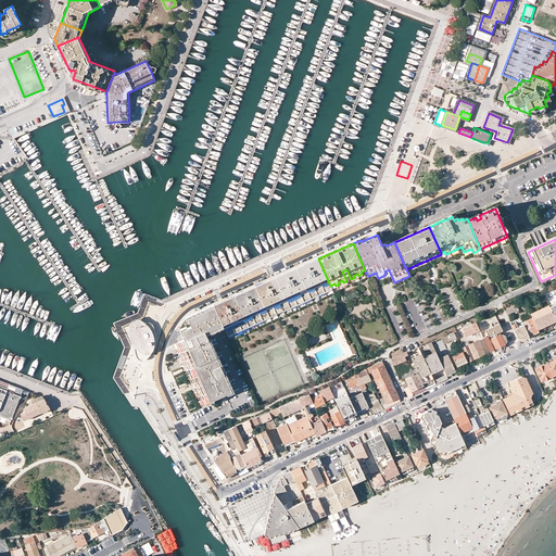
[(224,328),(227,336),(331,289),(330,286),(318,258),(308,263),(214,306),(224,328)]
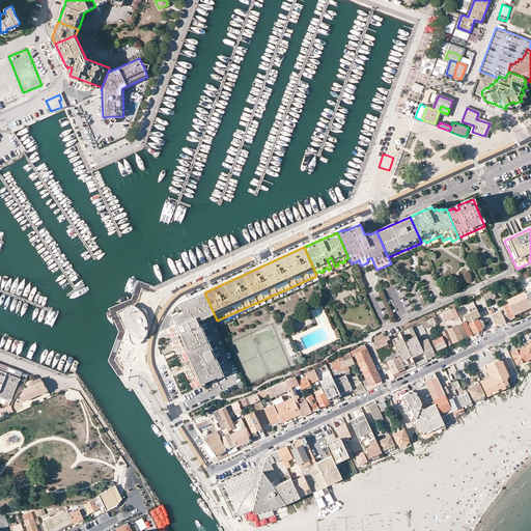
[(507,302),(525,294),(524,291),(506,299),(507,302)]
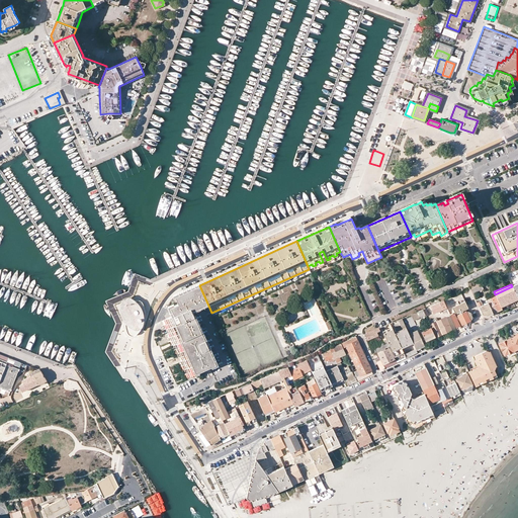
[(163,320),(175,344),(189,376),(209,367),(217,364),(201,332),(192,313),(208,306),(199,285),(175,296),(178,304),(170,307),(174,315),(163,320)]
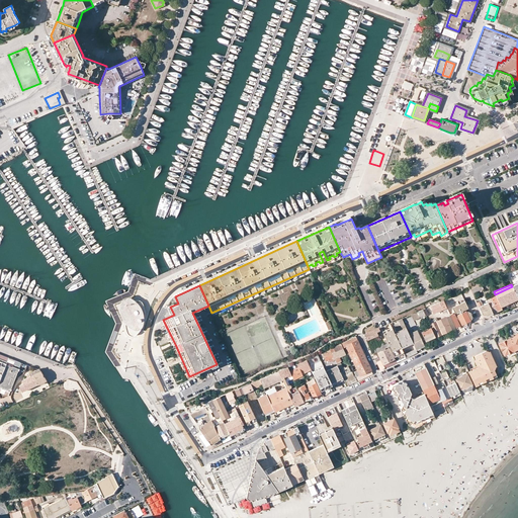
[(517,296),(512,286),(495,294),(496,295),(500,305),(517,296)]
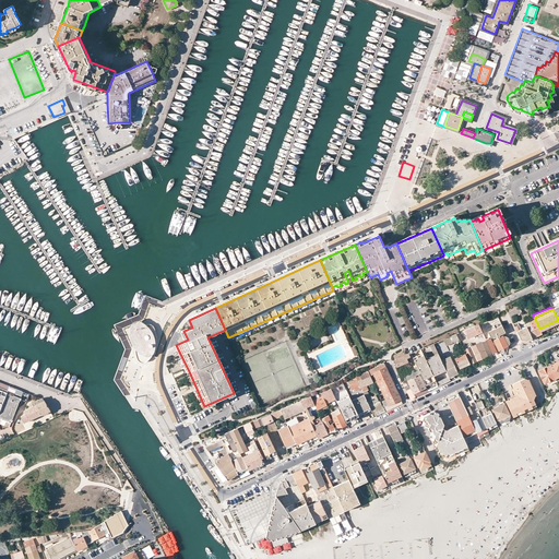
[(539,329),(535,319),(525,323),(526,326),(521,330),(519,324),(514,326),(521,340),(523,340),(524,340),(525,340),(526,341),(542,334),(540,332),(539,329)]
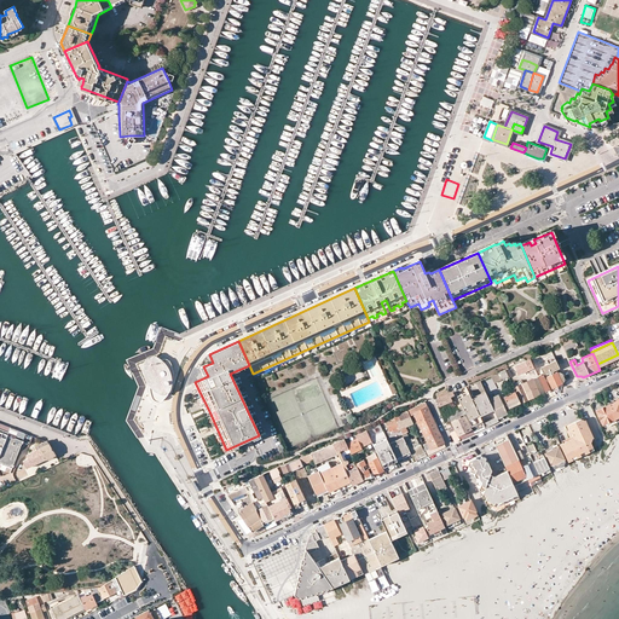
[(618,354),(597,364),(599,368),(618,357),(618,356),(618,354)]
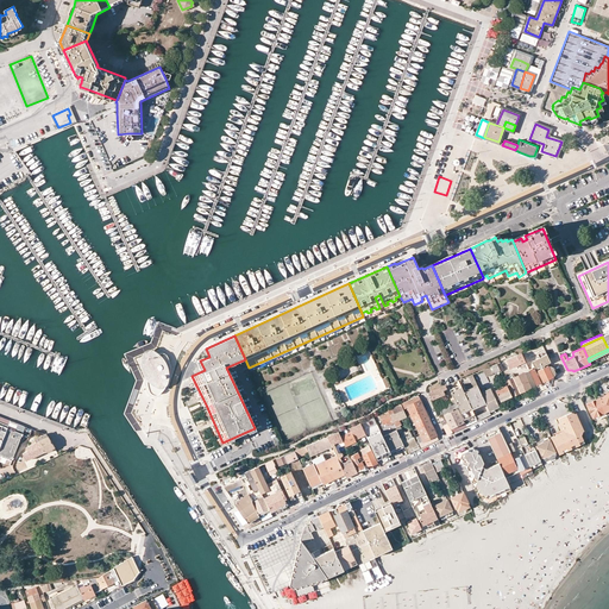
[(553,375),(554,375),(556,372),(552,366),(551,366),(550,366),(548,364),(551,363),(550,362),(546,355),(545,350),(537,353),(539,357),(532,362),(534,366),(537,368),(537,370),(542,382),(554,377),(553,375)]
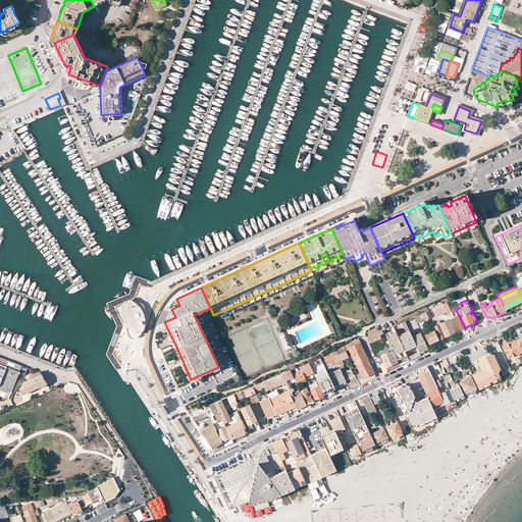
[(433,308),(436,315),(446,312),(450,310),(447,303),(433,308)]
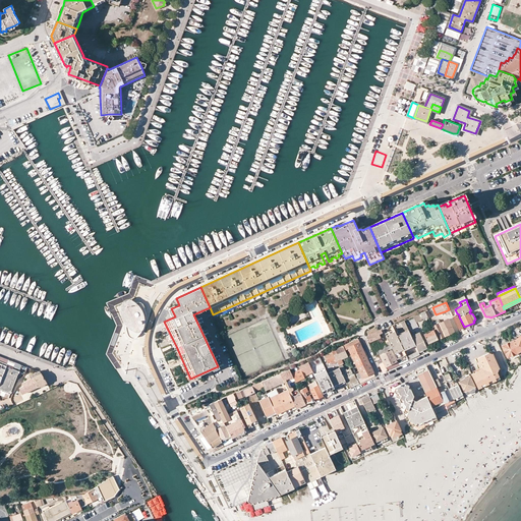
[(143,308),(141,305),(139,304),(137,303),(135,304),(130,309),(128,315),(126,322),(126,328),(127,332),(129,336),(131,338),(134,338),(136,337),(140,332),(143,327),(145,322),(145,315),(143,308)]
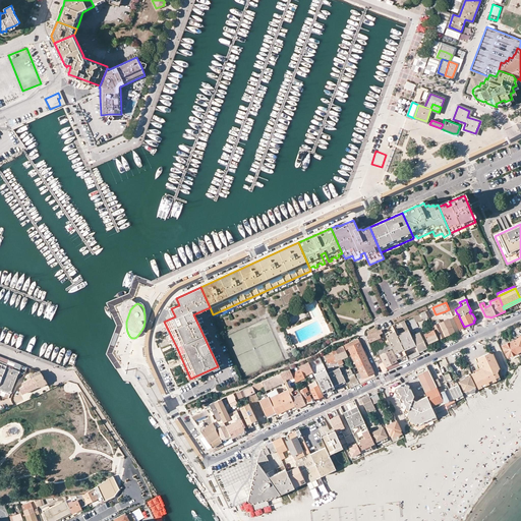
[(421,320),(419,313),(413,315),(416,323),(421,320)]
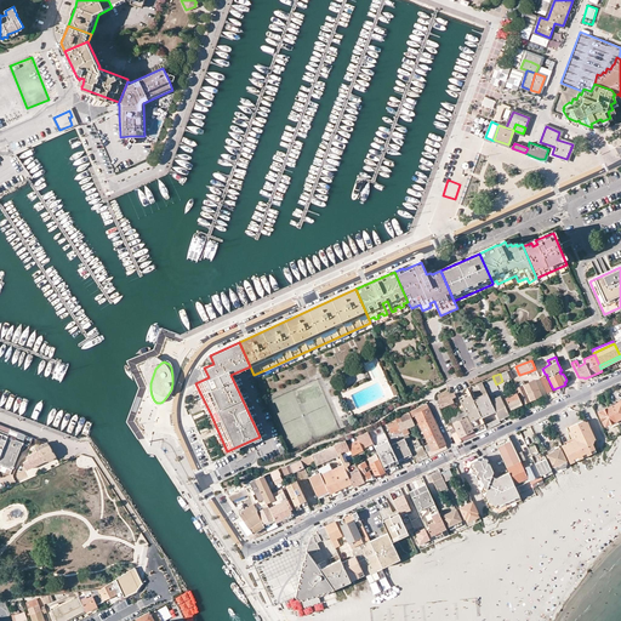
[(539,376),(546,393),(551,391),(545,376),(542,377),(541,375),(539,376)]
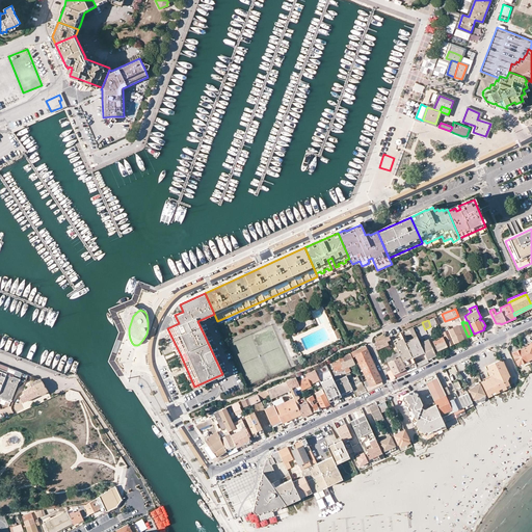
[(442,334),(448,346),(463,339),(457,325),(450,329),(448,326),(445,328),(446,331),(442,334)]
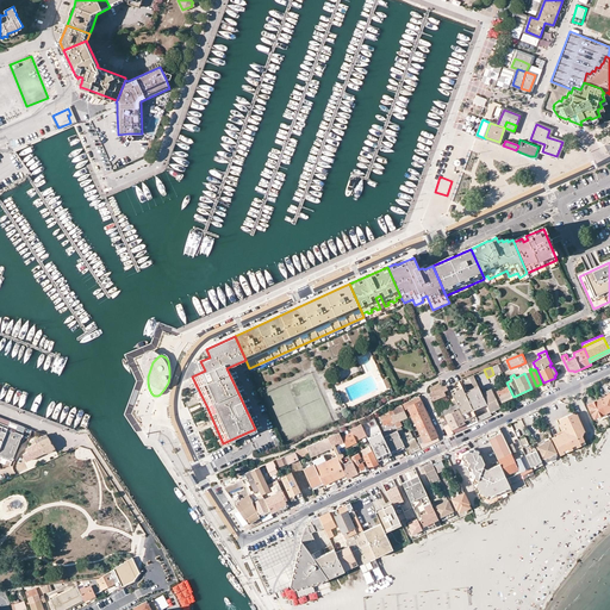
[(474,375),(468,378),(473,390),(479,387),(474,375)]
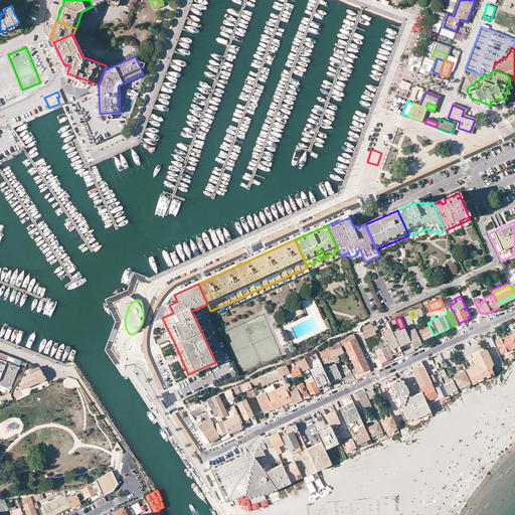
[(418,330),(423,340),(433,336),(426,323),(425,323),(425,324),(422,326),(423,327),(421,328),(421,327),(420,328),(420,329),(418,330)]
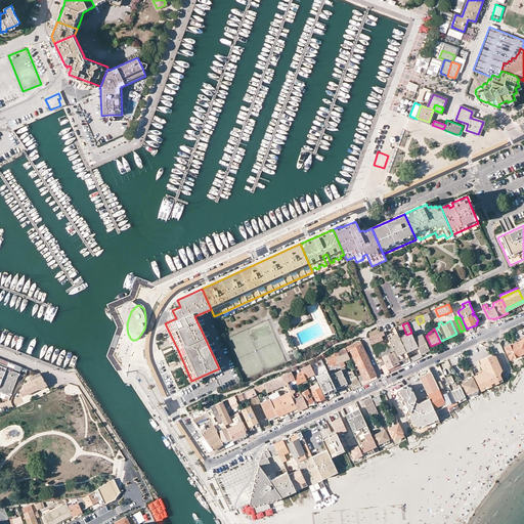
[(390,344),(399,362),(408,358),(406,352),(405,351),(399,338),(396,331),(387,335),(390,344)]
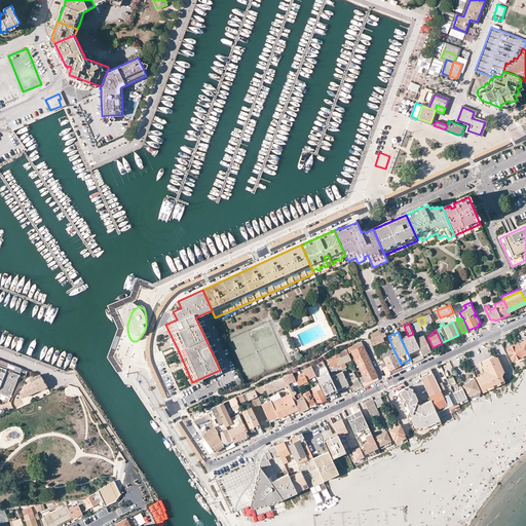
[(371,339),(373,344),(383,340),(382,337),(384,336),(387,335),(386,334),(386,333),(371,339)]
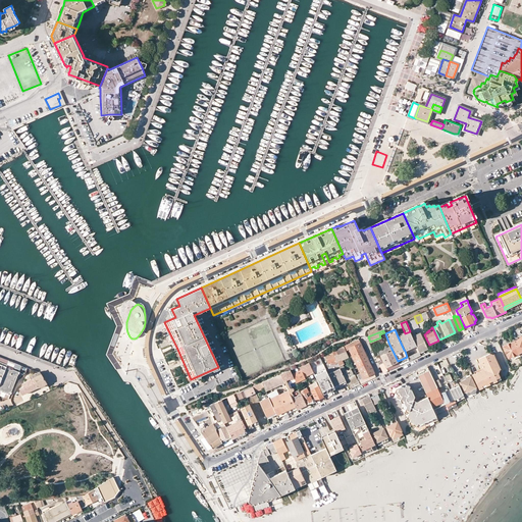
[(398,336),(404,350),(415,344),(412,338),(411,336),(409,331),(398,336)]
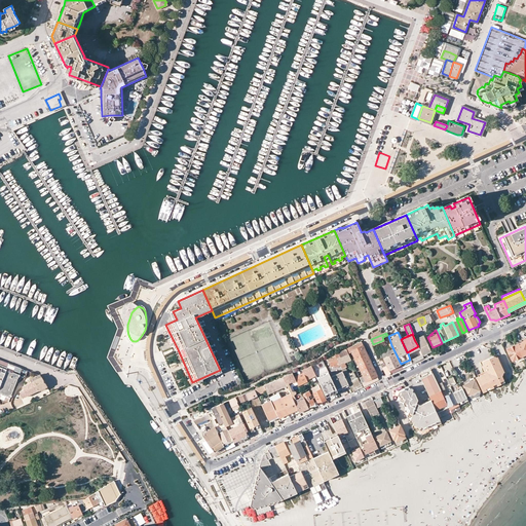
[(419,348),(422,354),(430,351),(424,337),(421,338),(420,336),(417,338),(418,340),(415,341),(418,346),(419,348)]
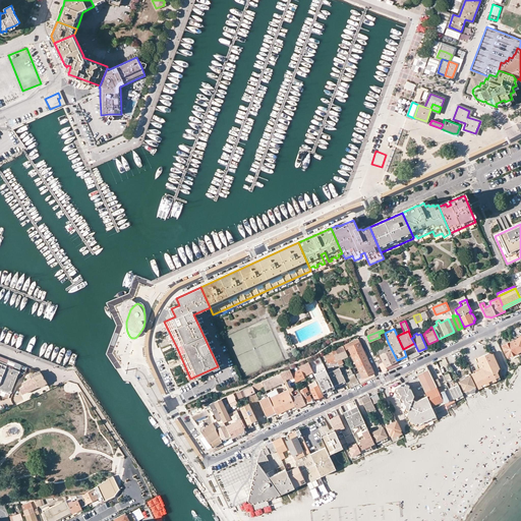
[(512,341),(517,352),(520,350),(520,336),(520,335),(516,337),(517,338),(513,340),(512,338),(511,339),(512,341)]
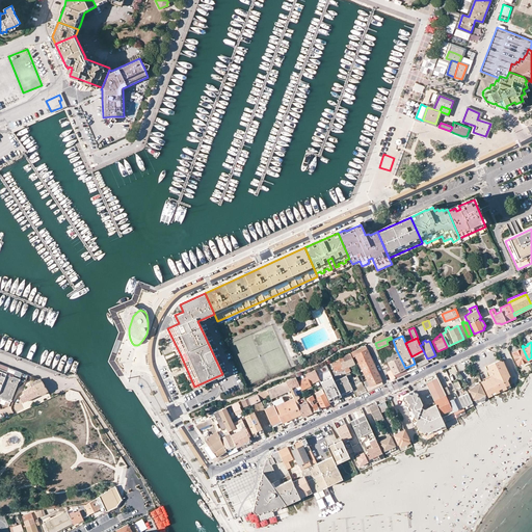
[(354,356),(366,380),(363,381),(366,388),(380,380),(365,346),(349,353),(351,357),(354,356)]
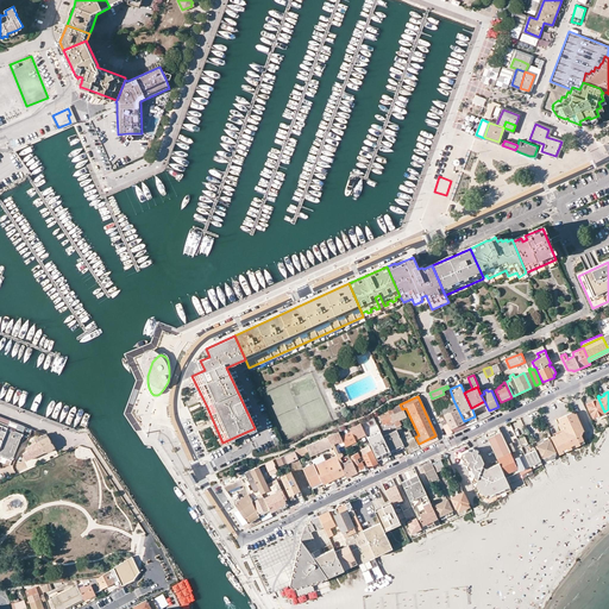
[(604,412),(598,399),(588,403),(594,418),(594,416),(604,412)]
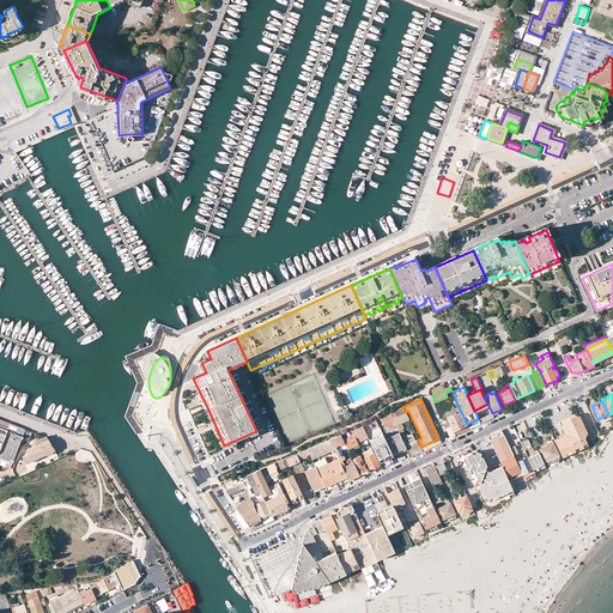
[(445,417),(453,431),(454,431),(456,435),(469,429),(468,428),(467,425),(456,402),(453,404),(455,406),(450,408),(451,410),(442,413),(444,418),(445,417)]
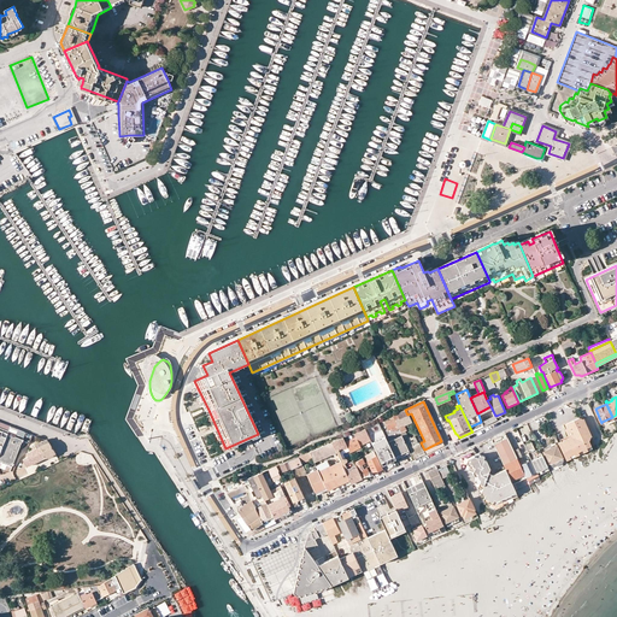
[(410,453),(412,459),(417,458),(416,454),(423,451),(419,442),(413,446),(410,440),(411,440),(410,436),(407,438),(405,432),(406,430),(404,424),(400,427),(399,423),(400,422),(399,419),(403,417),(404,421),(405,422),(410,419),(407,415),(405,410),(392,416),(393,418),(398,429),(401,435),(401,436),(407,450),(410,453)]
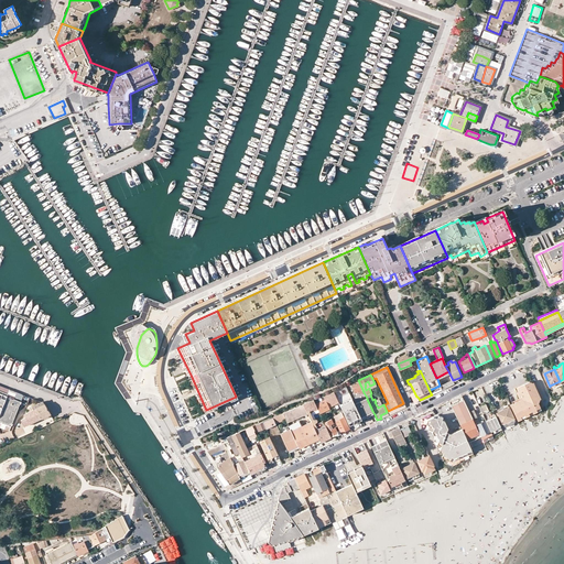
[(440,386),(442,390),(448,387),(454,384),(453,380),(440,386)]
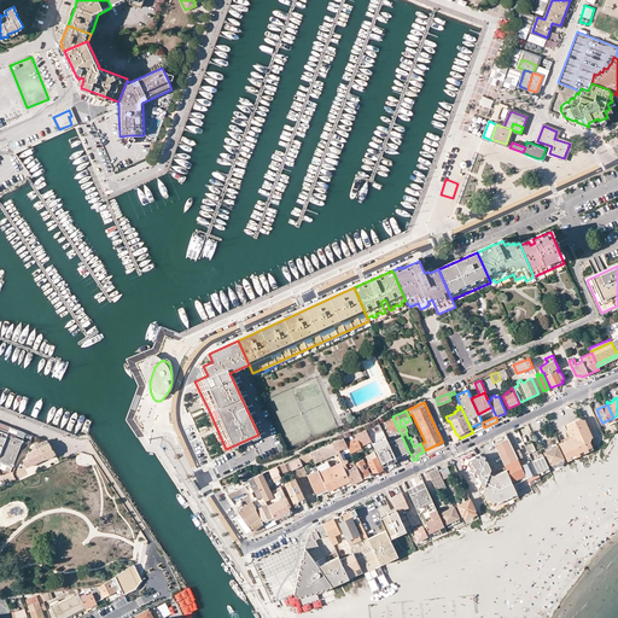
[(385,423),(389,431),(392,429),(392,430),(394,432),(398,430),(394,419),(385,423)]
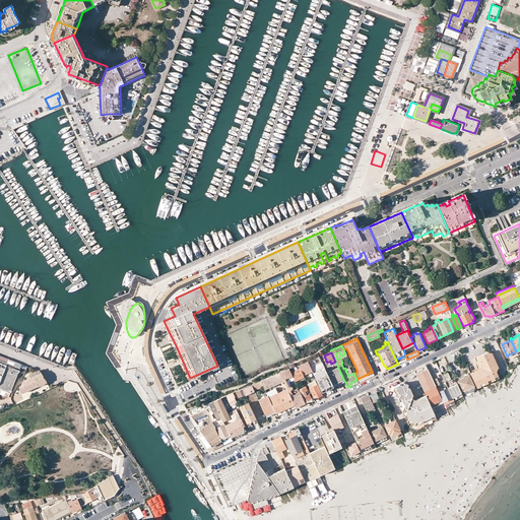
[(470,373),(476,386),(498,376),(497,372),(497,369),(494,367),(495,364),(492,362),(493,359),(489,356),(490,353),(488,352),(477,356),(476,359),(477,362),(475,362),(478,368),(479,367),(480,368),(470,373)]
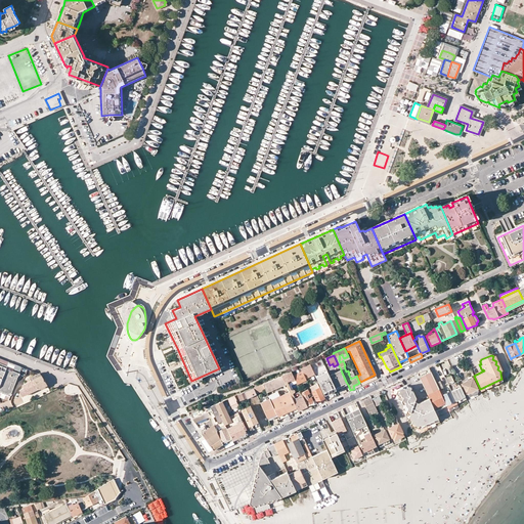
[(0,383),(8,363),(8,362),(0,358),(0,383)]
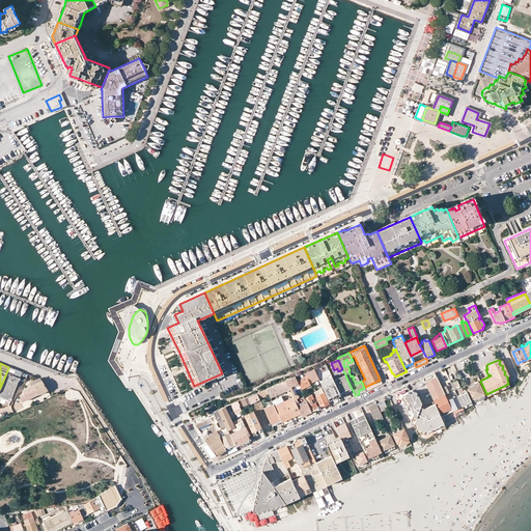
[(9,401),(10,399),(19,380),(21,373),(8,368),(0,388),(0,401),(8,406),(9,401)]
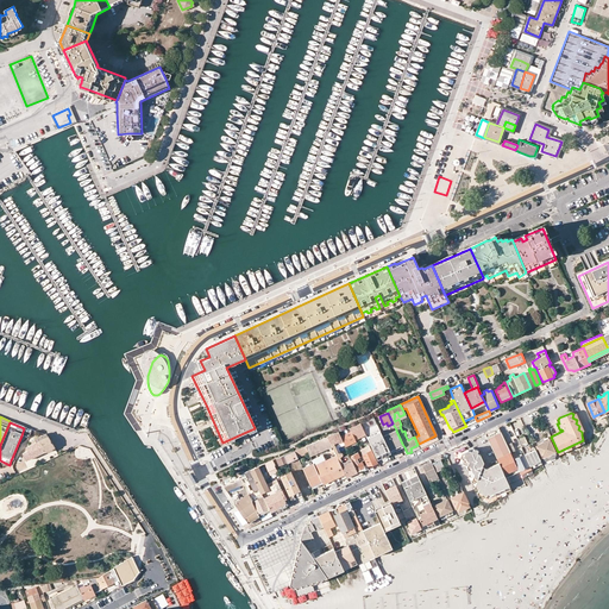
[(351,432),(355,440),(365,435),(364,433),(359,424),(349,428),(351,432)]
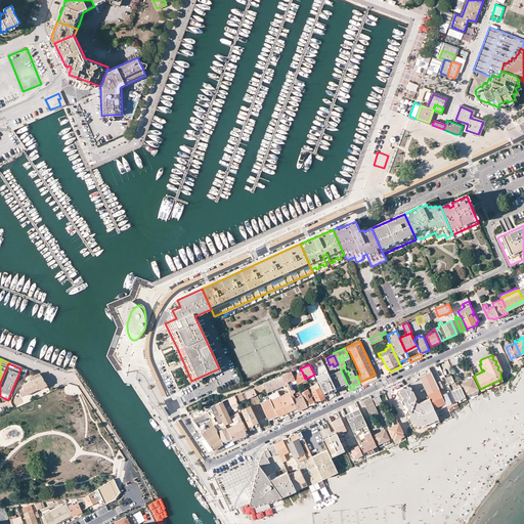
[(18,375),(20,376),(24,377),(27,369),(24,368),(20,367),(20,368),(18,375)]
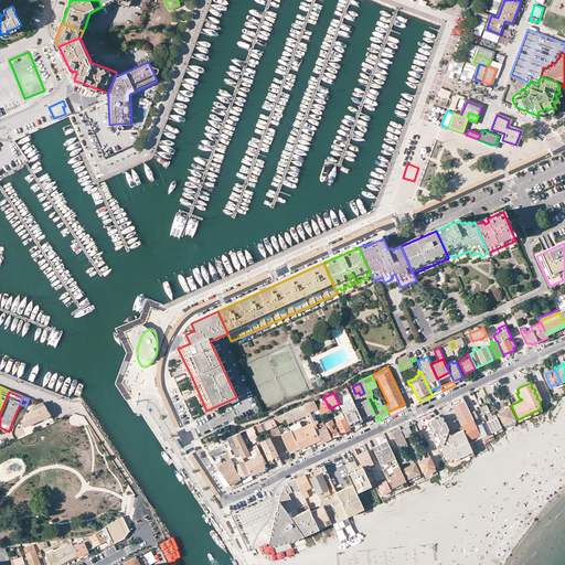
[(450,403),(451,406),(464,401),(462,397),(457,400),(450,403)]
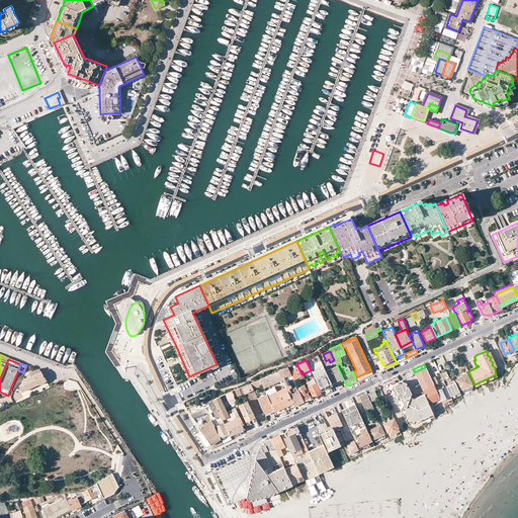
[(326,372),(331,383),(342,377),(337,366),(326,372)]
